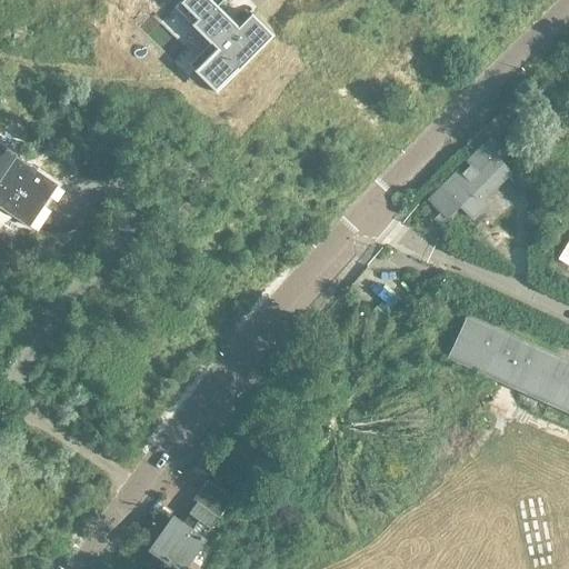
[(210,0),(182,0),(179,3),(197,21),(192,26),(217,50),(196,70),(218,93),(272,36),(251,13),(238,27),(210,0)]
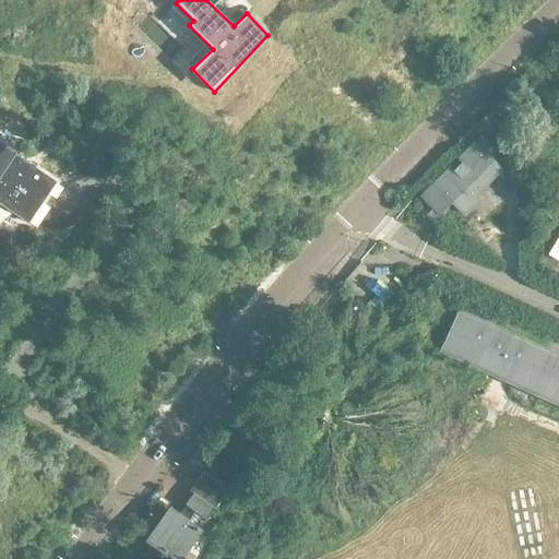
[(0,202),(27,221),(55,181),(10,152),(12,149),(9,146),(0,141),(0,202)]
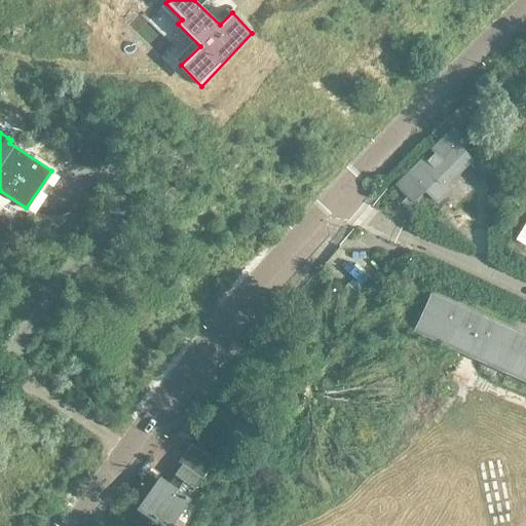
[(456,144),(446,135),(430,150),(433,153),(426,159),(423,157),(396,185),(407,195),(400,202),(406,209),(424,190),(436,201),(448,190),(444,185),(468,159),(473,163),(485,150),(468,134),(457,145),(456,144)]
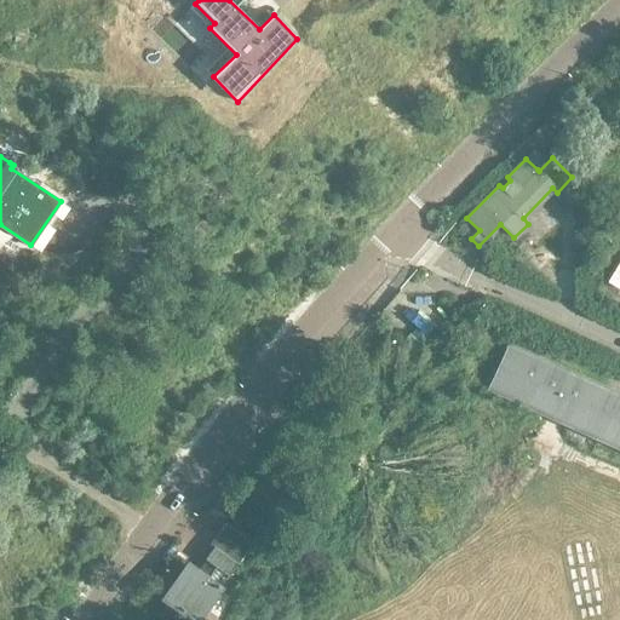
[(584,204),(570,217),(581,228),(595,214),(584,204)]
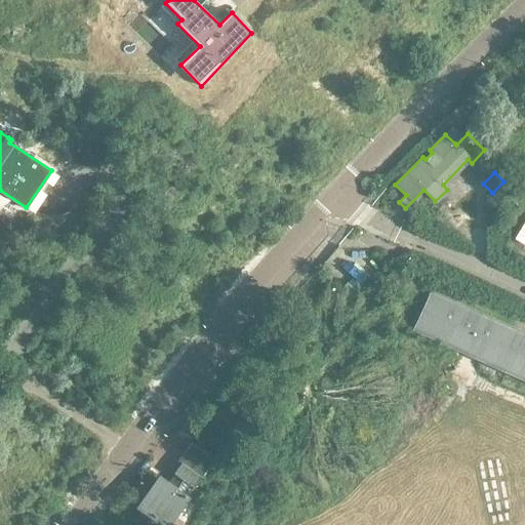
[(443,198),(434,207),(439,213),(449,204),(443,198)]
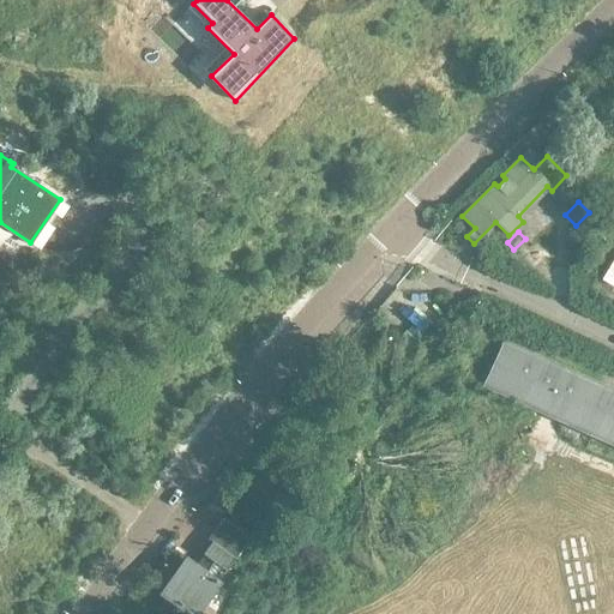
[(613,253),(601,277),(613,283),(613,253)]
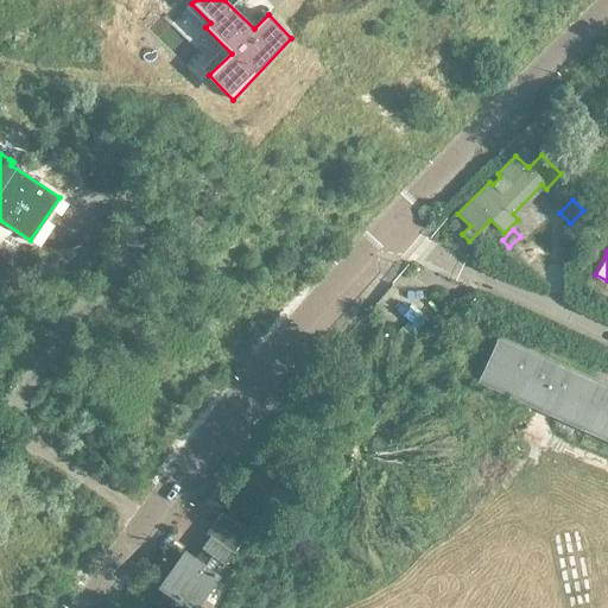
[(607,385),(499,336),(477,384),(607,442),(607,385)]
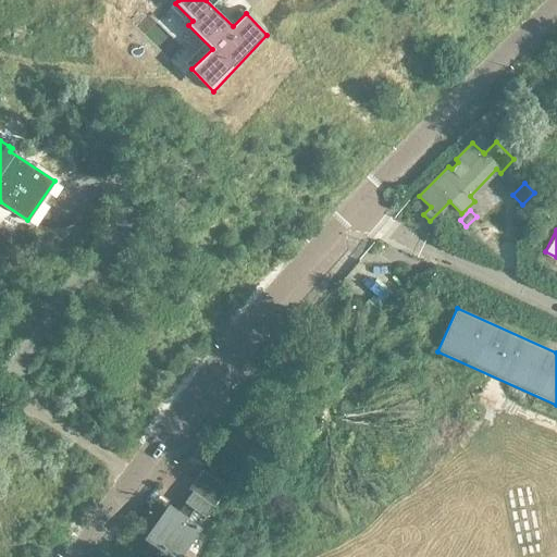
[(231,433),(226,440),(239,449),(245,443),(231,433)]
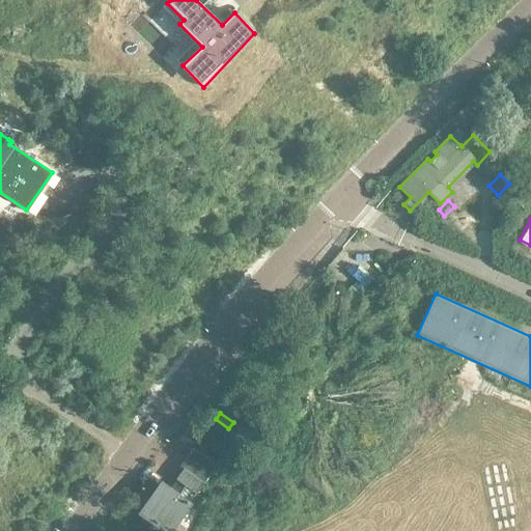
[(178,467),(183,469),(175,479),(168,490),(162,485),(141,513),(166,530),(169,530),(217,465),(192,447),(178,467)]
